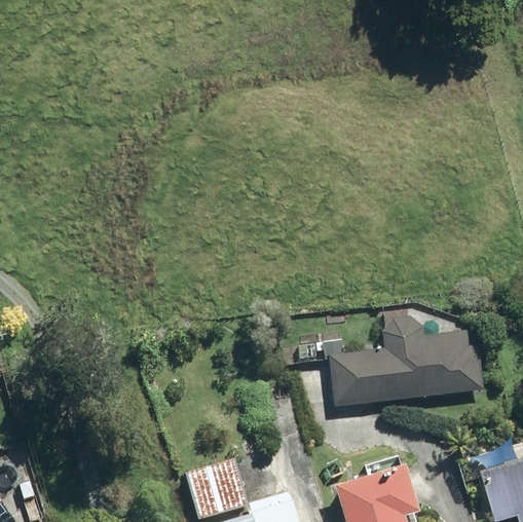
[(369,348),(341,351),(340,339),(322,341),(324,359),(329,358),(334,406),(483,388),(478,345),(468,346),(465,330),(424,335),(423,328),(422,327),(409,317),(395,318),(391,319),(381,331),(382,333),(383,347),(369,348)]
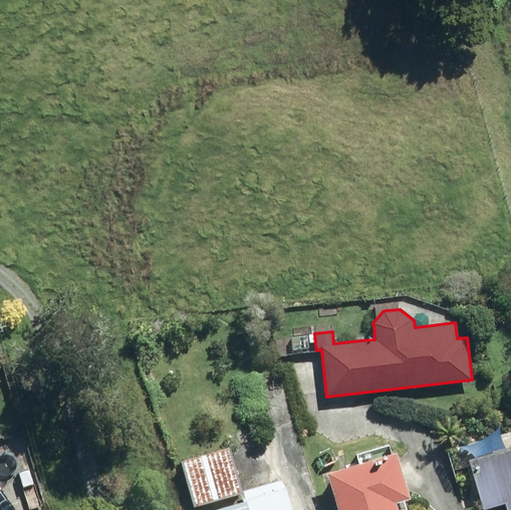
[(203,363),(206,377),(219,375),(216,360),(203,363)]
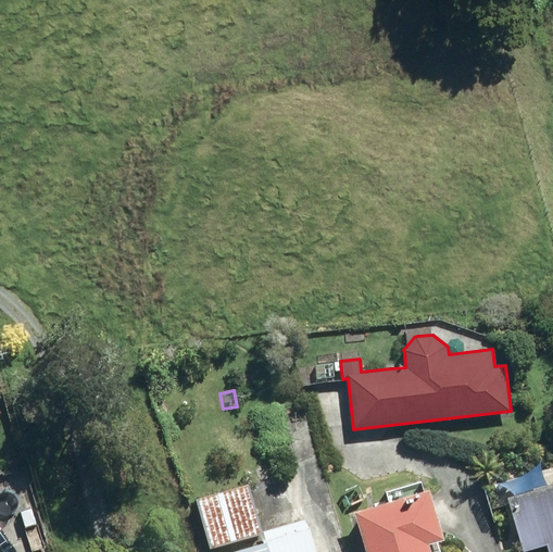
[(198,500),(212,549),(264,534),(250,485),(198,500)]
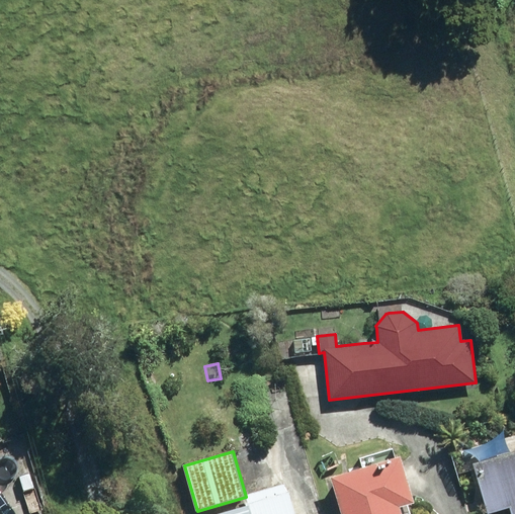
[(514,513),(514,453),(473,466),(486,513),(494,513),(510,510),(511,513),(514,513)]
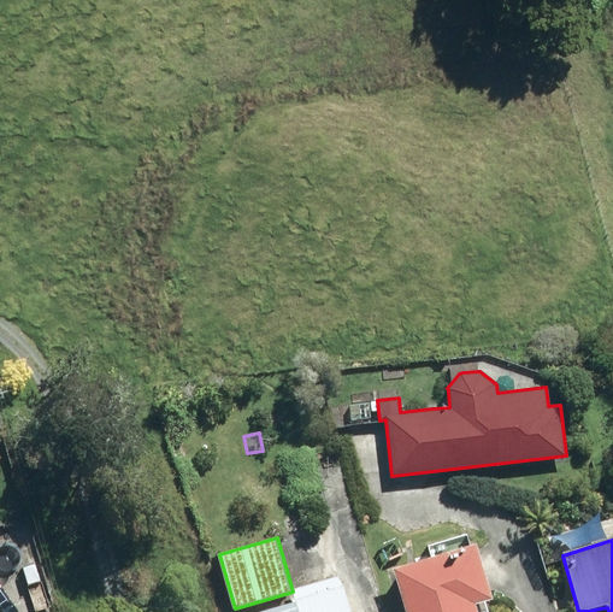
[(394,570),(406,611),(477,611),(475,601),(491,596),(476,545),(394,570)]
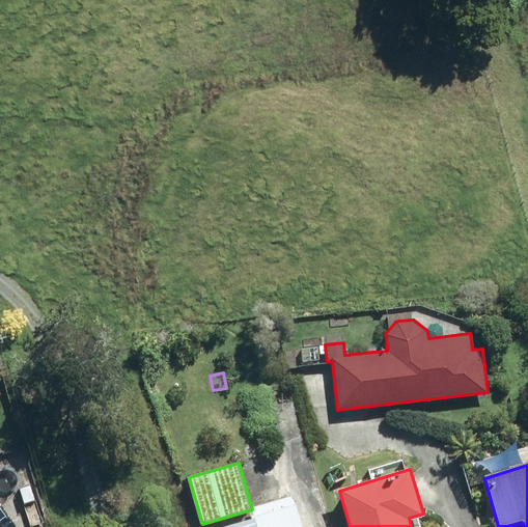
[(228,526),(300,526),(290,496),(253,506),(255,515),(253,516),(254,520),(228,526)]
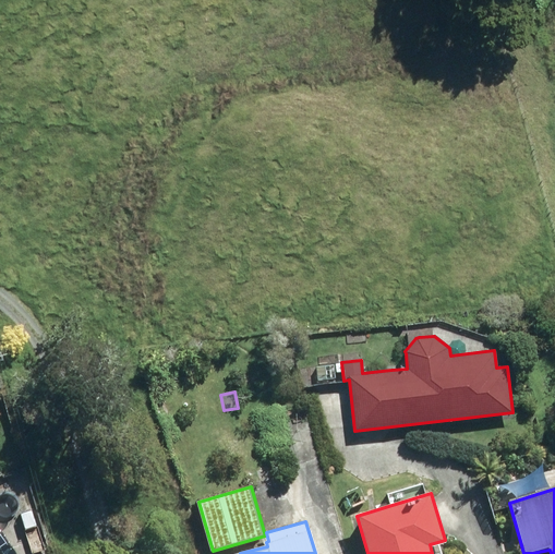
All buildings are outlined.
